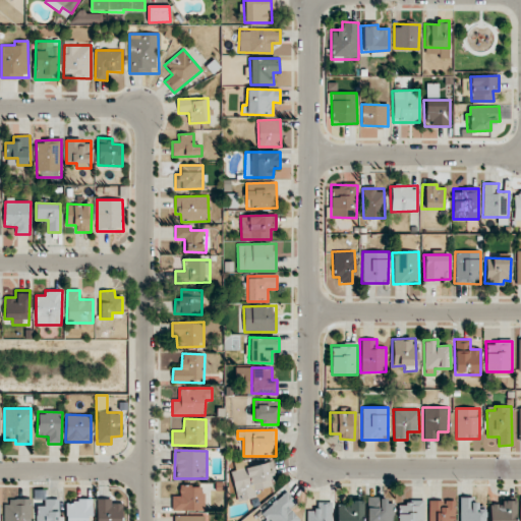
[(255,498),(254,490),(272,486),(270,476),(275,474),(272,461),(230,471),(237,502),(255,498)]
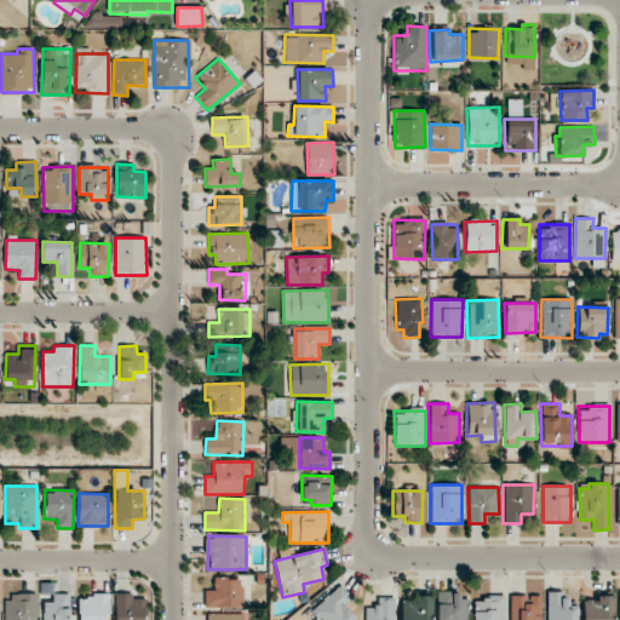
[(205,591),(205,608),(242,608),(242,578),(213,579),(213,591),(205,591)]
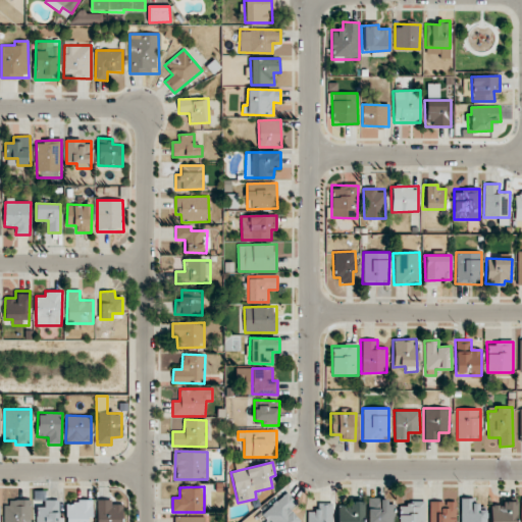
[(290,510),(297,504),(286,492),(262,515),(267,521),(265,521),(300,521),(290,510)]
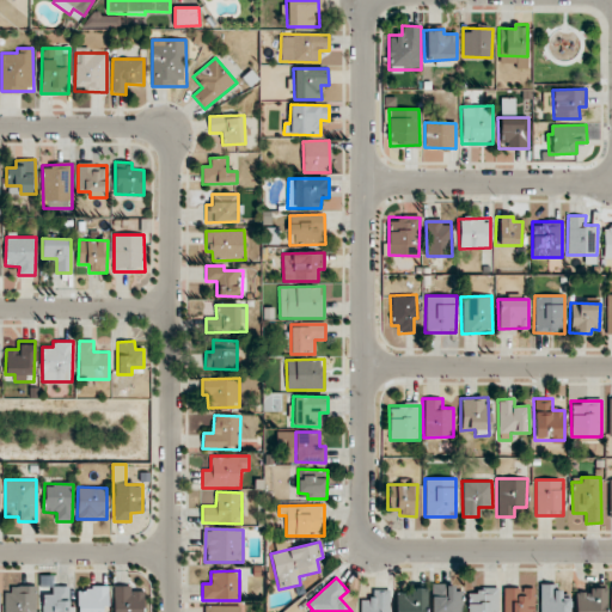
[(42,611),(56,611),(68,611),(69,587),(53,586),(51,594),(43,594),(42,611)]
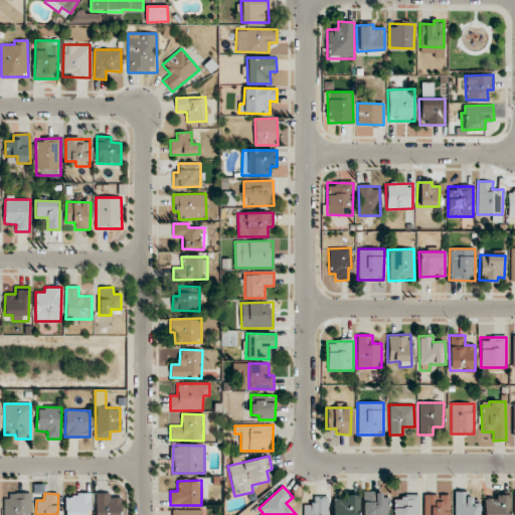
[(120,514),(120,498),(111,498),(111,493),(96,493),(96,514),(120,514)]
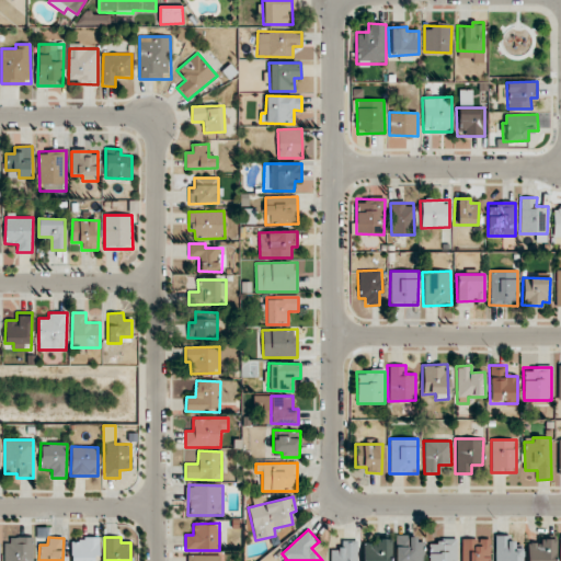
[(395,537),(393,560),(422,560),(423,537),(395,537)]
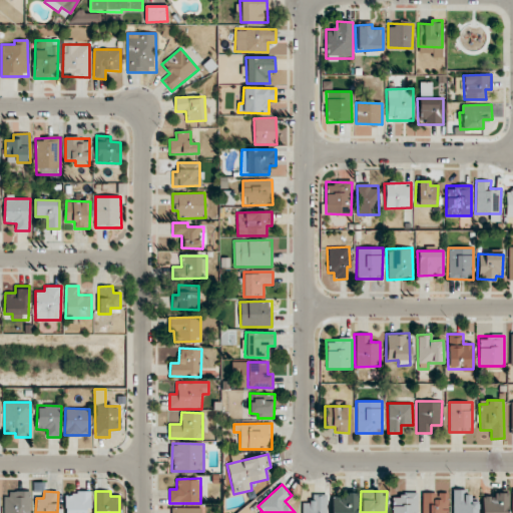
[(64,512),(86,512),(91,512),(91,492),(65,493),(64,512)]
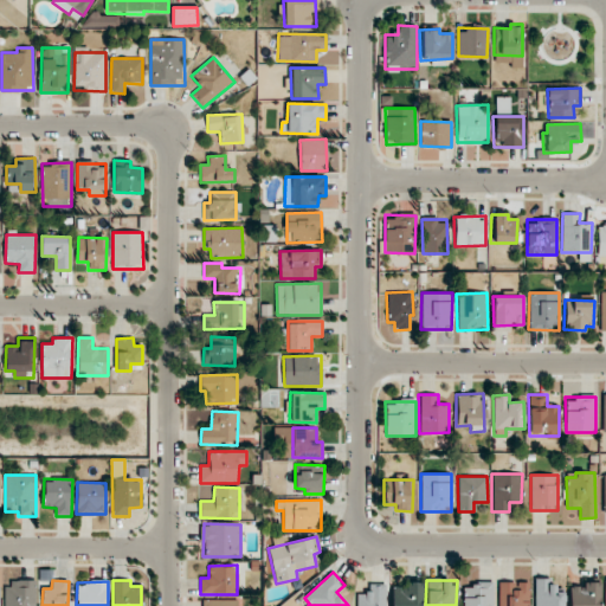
[(420,605),(421,582),(392,581),(391,605),(420,605)]
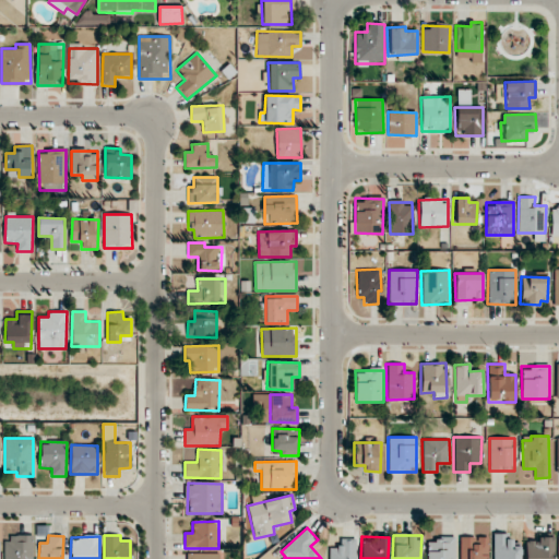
[(459,558),(486,558),(487,537),(460,536),(459,558)]
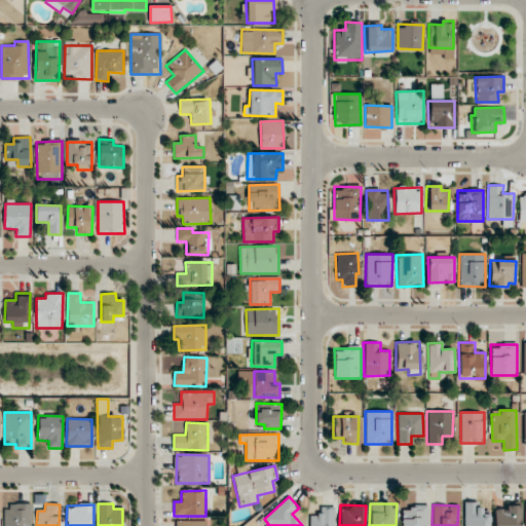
[(520,525),(520,504),(505,505),(505,510),(493,510),(493,525),(520,525)]
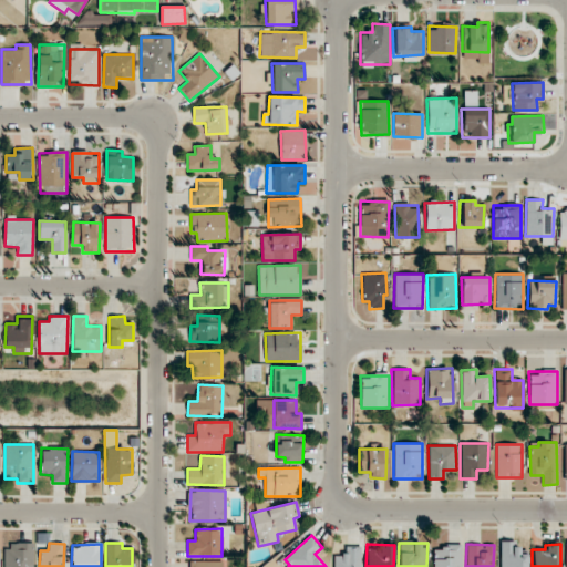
[(4,545),(4,566),(33,566),(33,545),(4,545)]
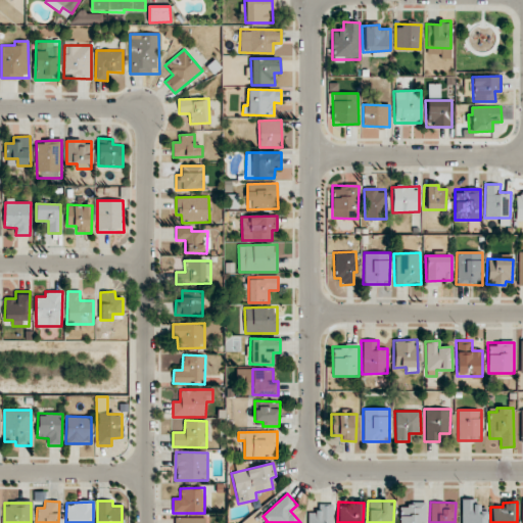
[(332,522),(333,504),(317,504),(317,513),(306,512),(306,522),(332,522)]
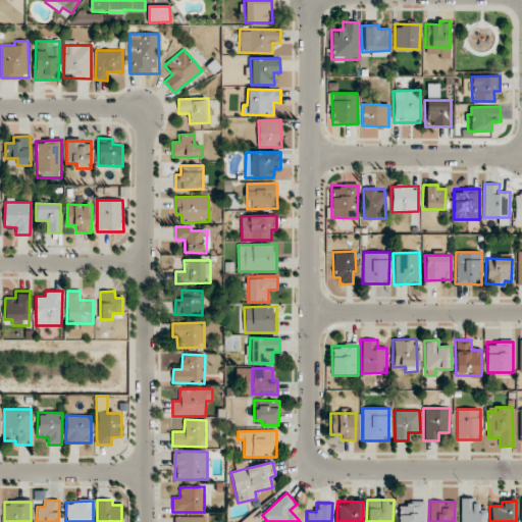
[(424,521),(425,503),(400,503),(399,521),(424,521)]
